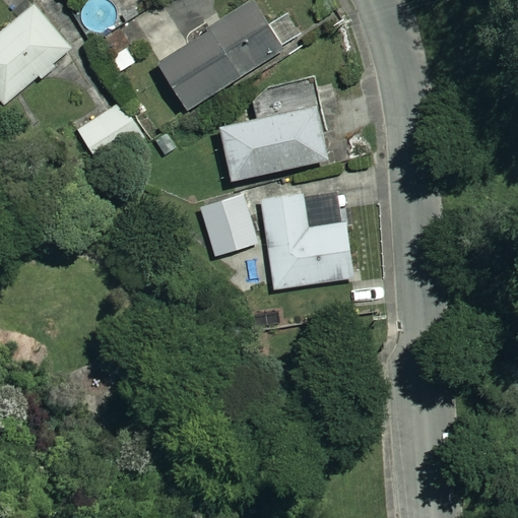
[(281,51),(251,2),(156,62),(187,110),(281,51)]
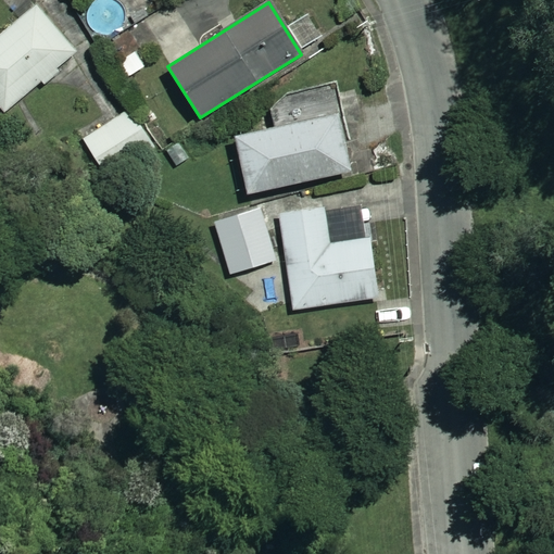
[(75,53),(36,5),(0,35),(0,109),(3,113),(75,53)]
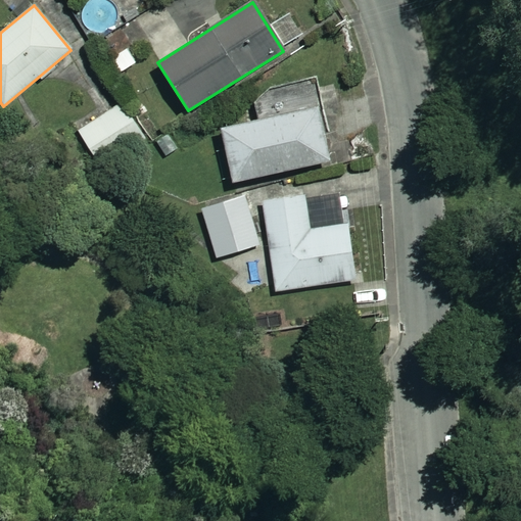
[(150,54),(129,20),(100,38),(122,72),(150,54)]
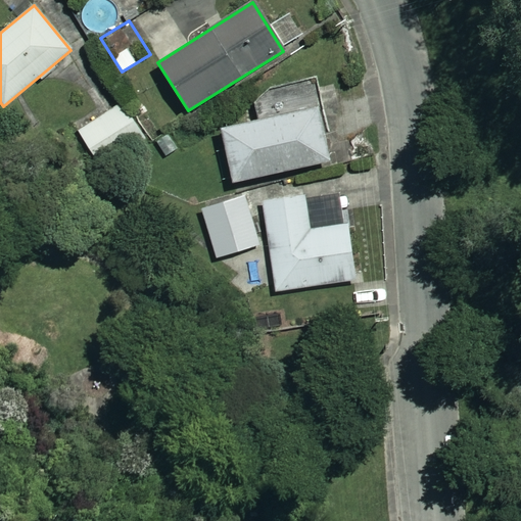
[(328,160),(312,87),(253,100),(258,120),(221,129),(233,182),(328,160)]
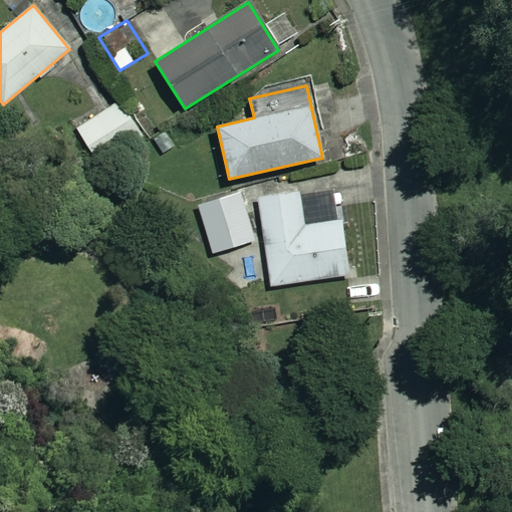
[(140,136),(119,103),(76,130),(96,163),(140,136)]
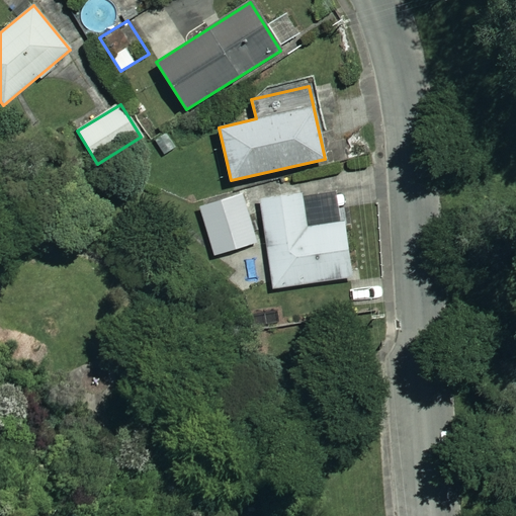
[(351,277),(339,189),(260,200),(272,288),(351,277)]
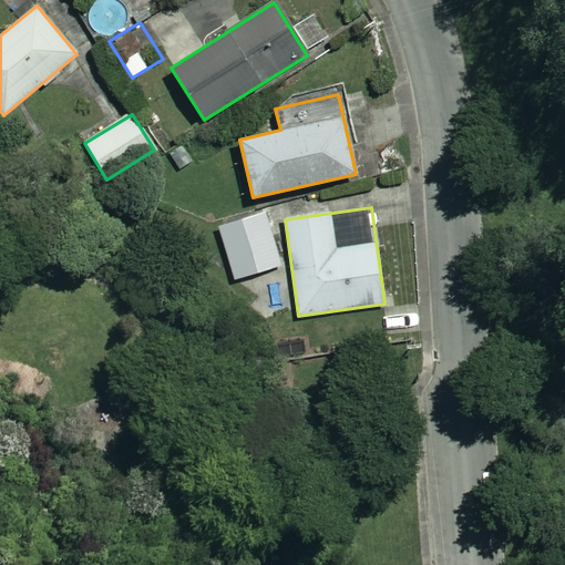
[(279,267),(266,215),(218,227),(233,280),(279,267)]
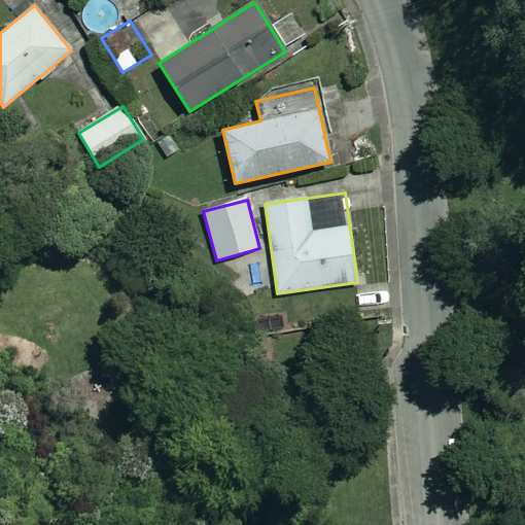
All buildings are outlined.
